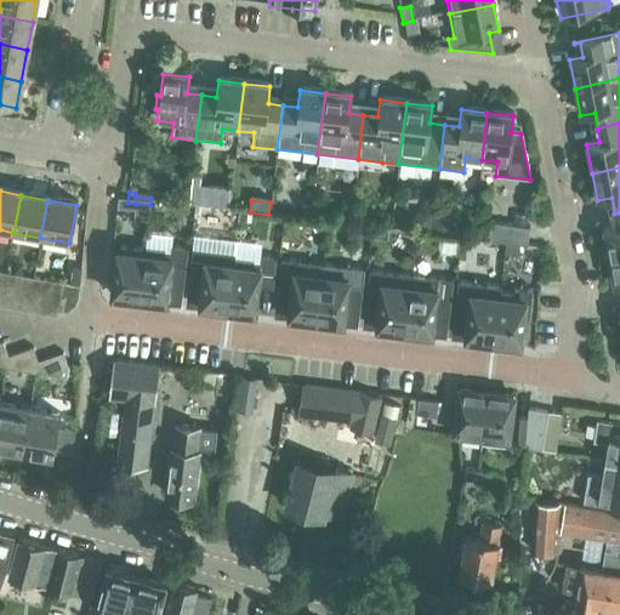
[(151,205),(136,204),(135,212),(149,214),(151,205)]
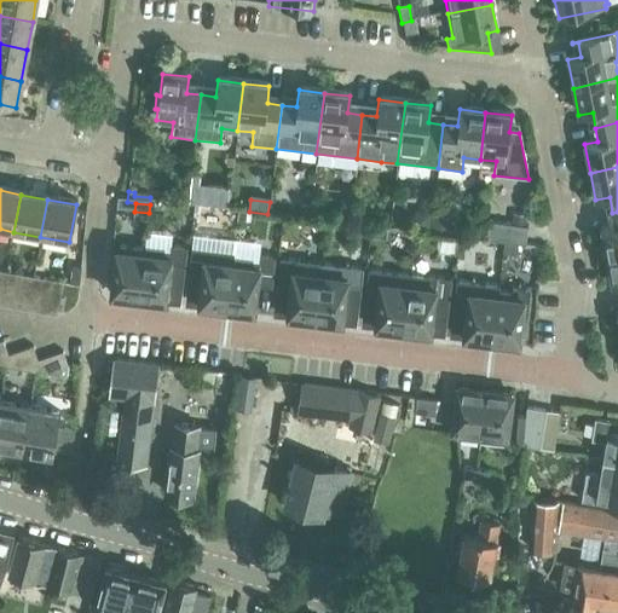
[(335,213),(334,223),(348,225),(351,209),(344,208),(335,213)]
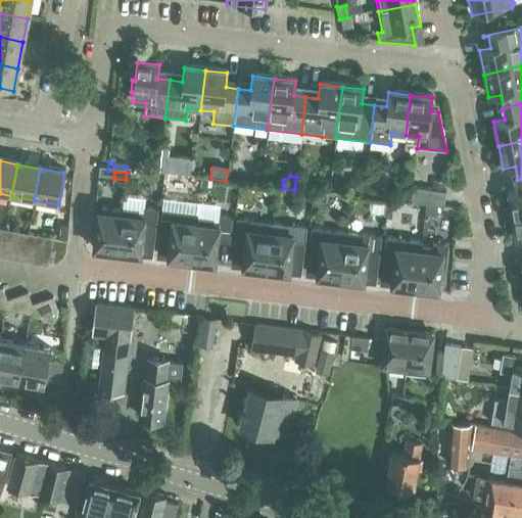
[(253,177),(252,185),(261,186),(262,178),(253,177)]
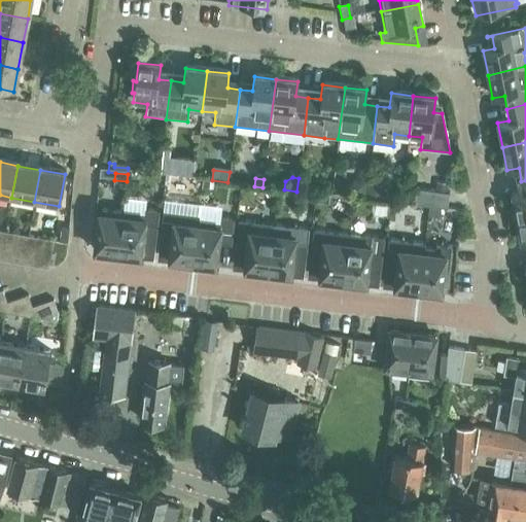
[(203,180),(202,190),(215,192),(216,181),(203,180)]
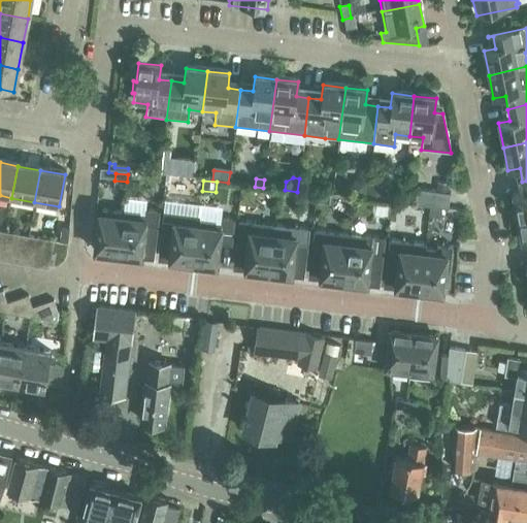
[(303,181),(302,192),(313,193),(314,182),(303,181)]
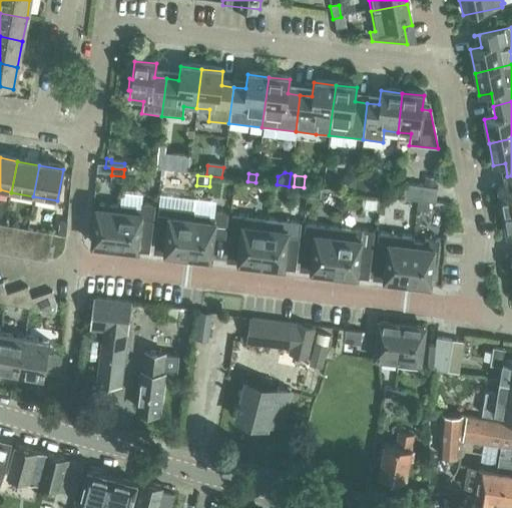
[(498,189),(503,214),(511,211),(511,175),(507,176),(509,187),(498,189)]
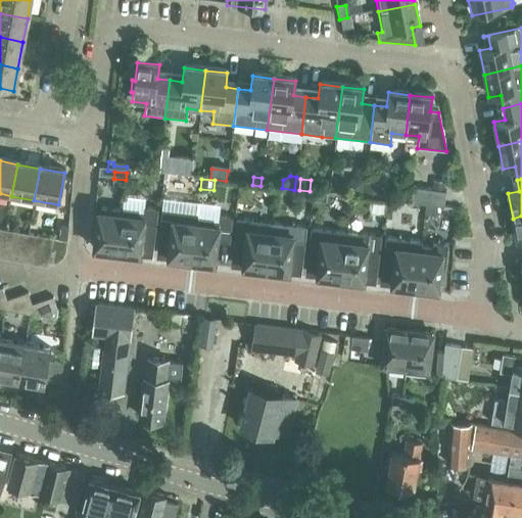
[(348,195),(363,197),(365,183),(350,181),(348,195)]
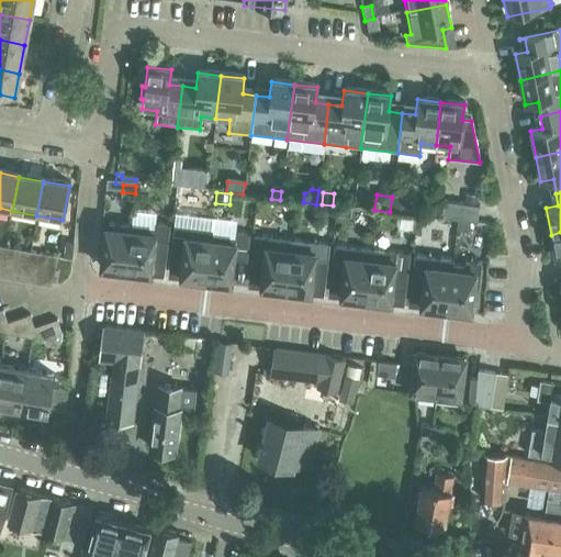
[(392,213),(410,214),(411,201),(393,199),(392,213)]
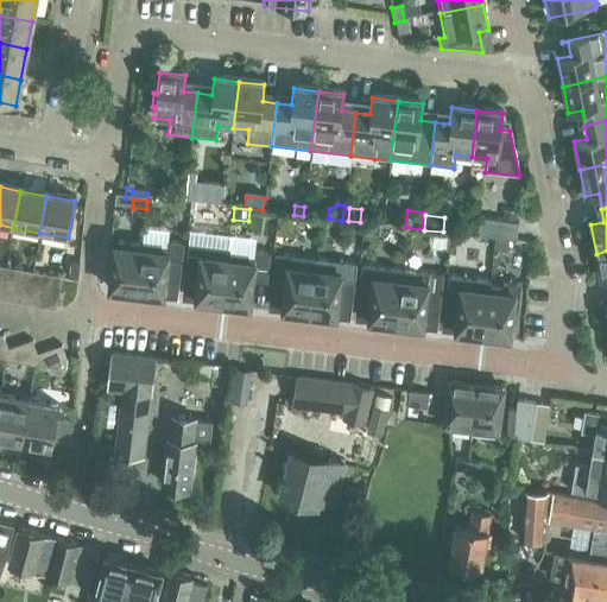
[(505,215),(504,223),(516,225),(516,216),(505,215)]
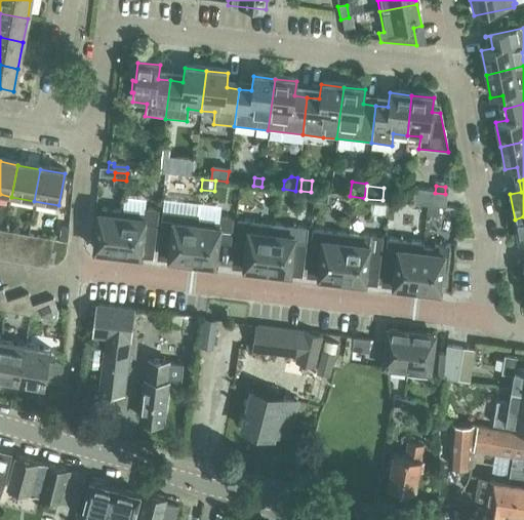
[(412,206),(427,208),(440,209),(446,210),(447,195),(414,191),(412,206)]
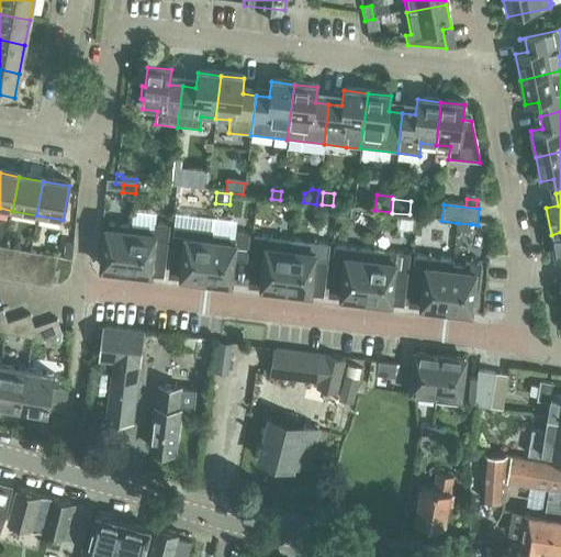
[(337,208),(336,218),(350,220),(351,210),(337,208)]
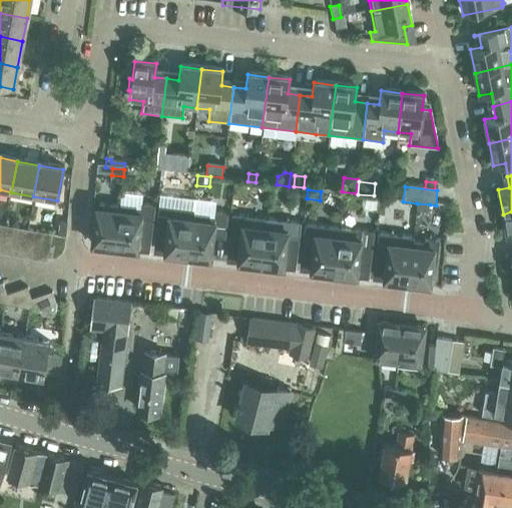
[(430,204),(417,203),(416,212),(429,213),(430,204)]
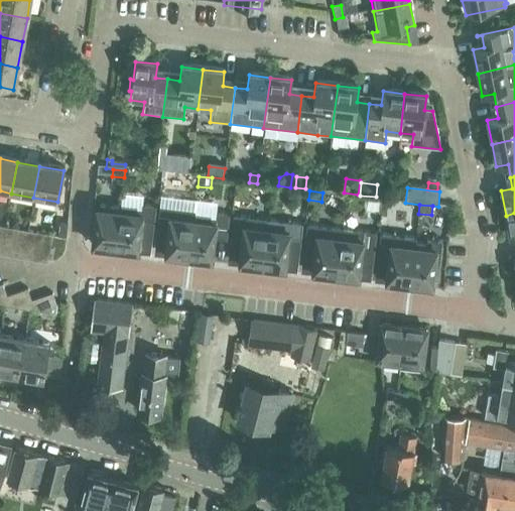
[(121,210),(99,207),(94,247),(93,247),(93,248),(116,251),(121,210)]
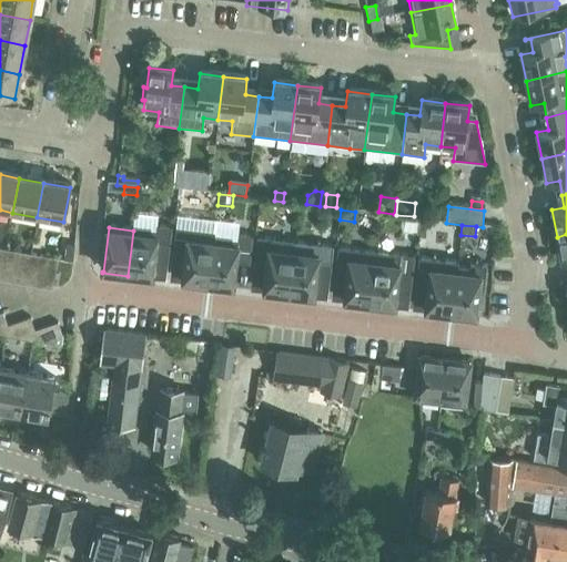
[(172,230),(157,228),(157,233),(133,231),(128,276),(153,279),(153,277),(152,277),(155,256),(169,257),(172,230)]
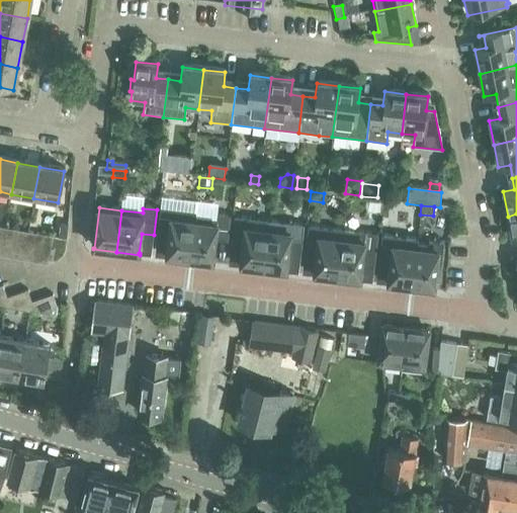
[(195,215),(160,210),(157,236),(170,237),(167,257),(167,256),(166,258),(190,260),(195,215)]
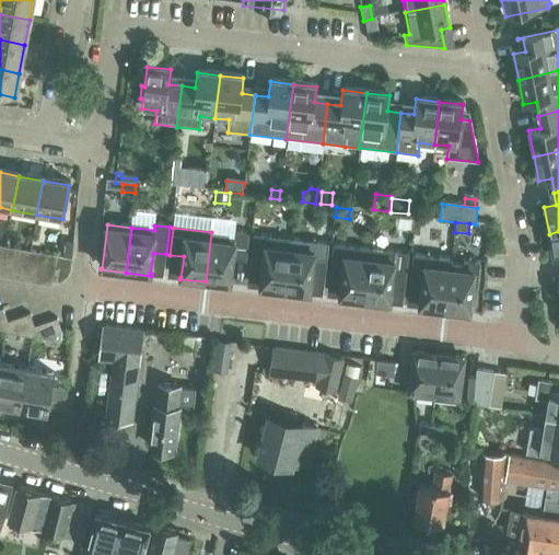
[(558,256),(558,231),(549,234),(554,258),(558,256)]
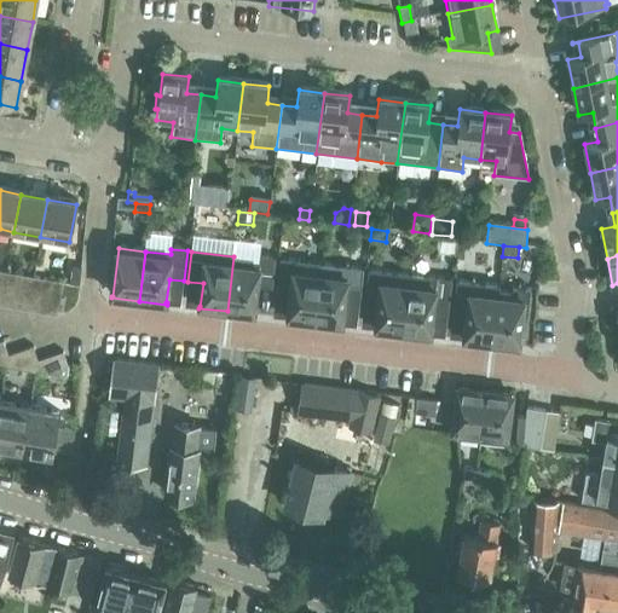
[(276,261),(259,259),(258,265),(234,262),(235,256),(234,256),(227,311),(255,314),(255,313),(254,313),(256,290),(272,291),(276,261)]
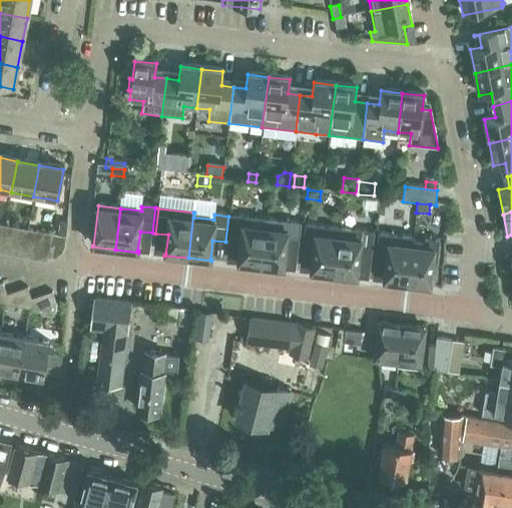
[(267,221),(231,216),(228,242),(241,243),(238,263),(237,263),(237,264),(262,267),(267,221)]
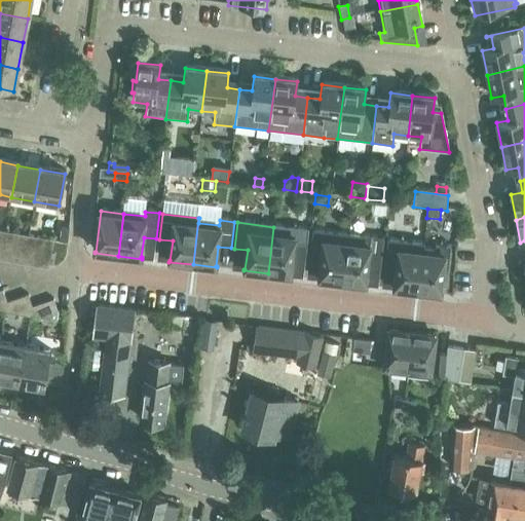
[(306,257),(309,231),(273,227),(268,273),(292,276),(292,275),(291,275),(293,255),(306,257)]
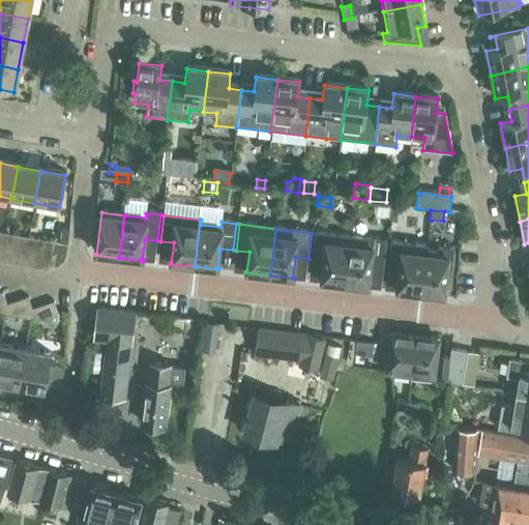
[(351,237),(315,233),(312,259),(325,261),(322,281),(321,281),(321,282),(346,285),(351,237)]
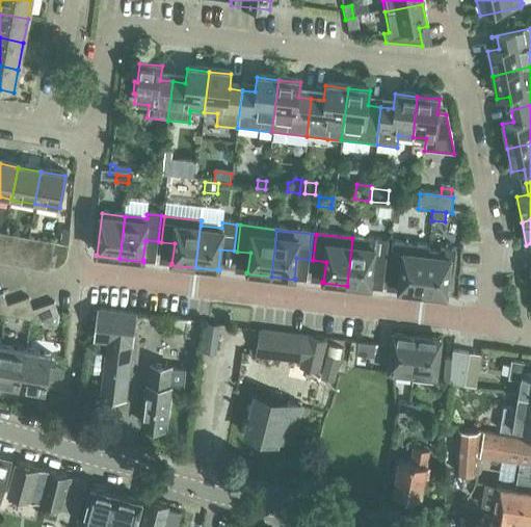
[(16,238),(3,236),(0,254),(0,263),(10,266),(16,238)]
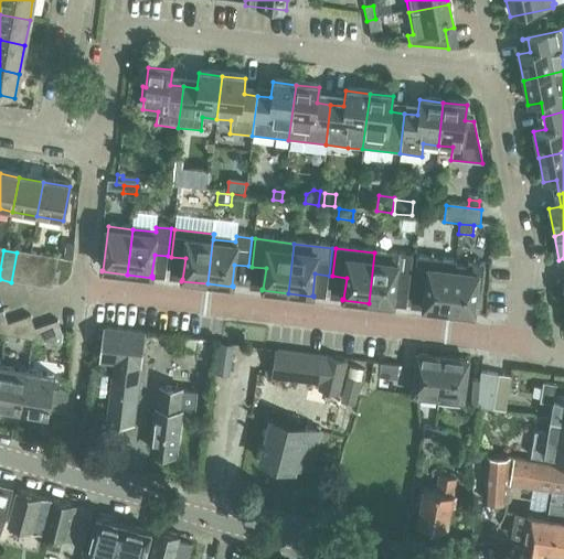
[(30,255),(17,253),(11,282),(24,285),(30,255)]
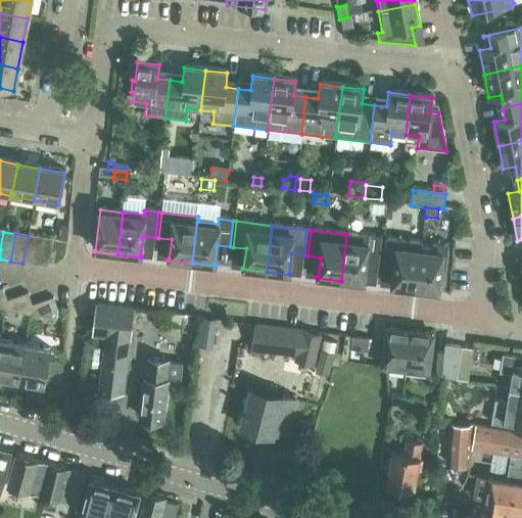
[(378,265),(381,239),(346,234),(341,281),(365,284),(365,283),(364,282),(366,263),(378,265)]
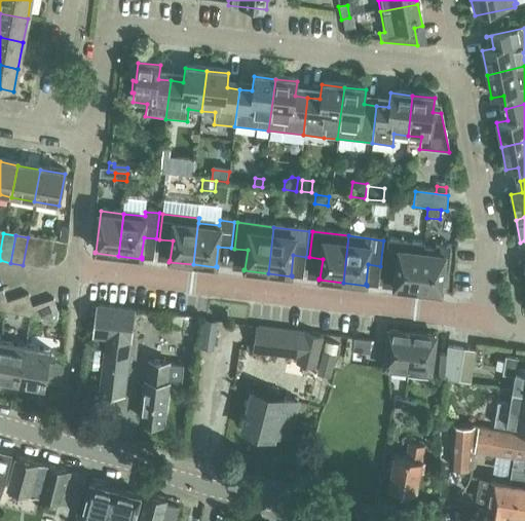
[(39,239),(28,237),(23,265),(34,267),(39,239)]
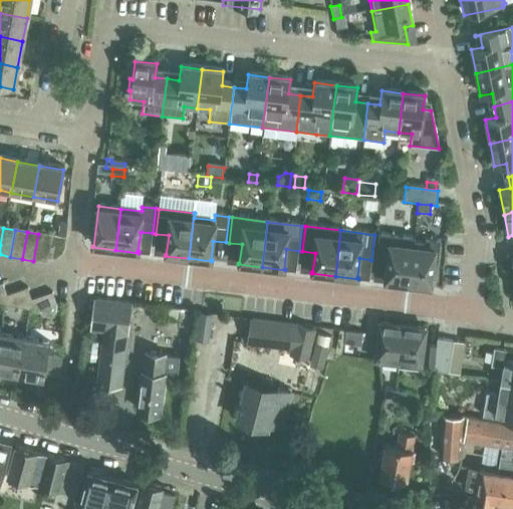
[(51,237),(38,234),(33,261),(46,263),(51,237)]
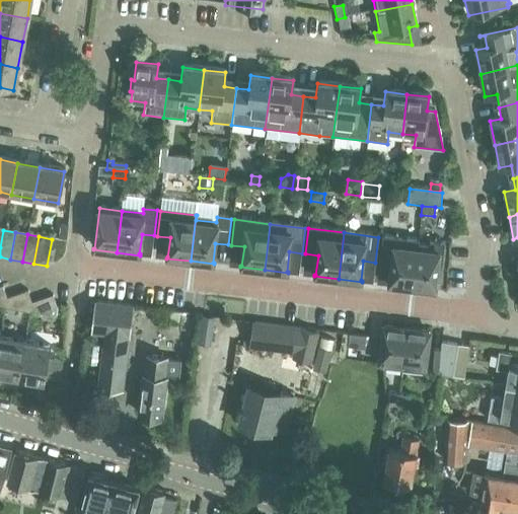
[(418,241),(382,237),(379,263),(391,265),(389,284),(388,284),(388,285),(412,288),(418,241)]
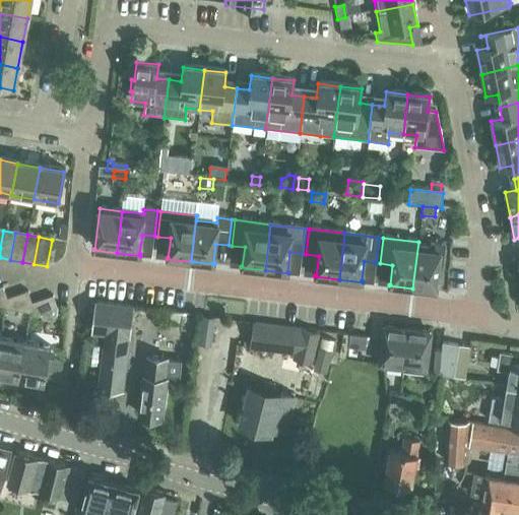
[(418,247),(419,242),(418,242),(412,288),(436,292),(437,290),(436,290),(438,268),(443,269),(446,245),(431,244),(430,248),(418,247)]
